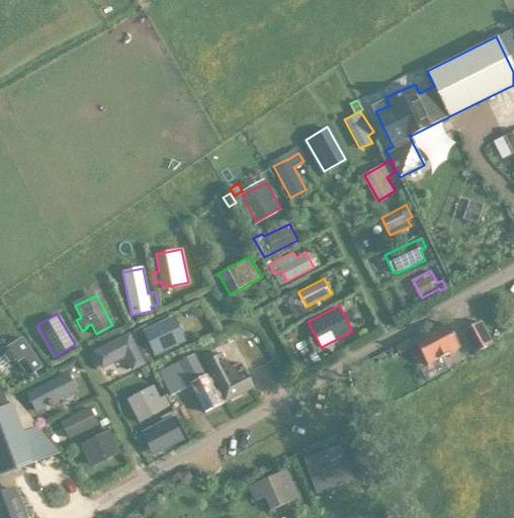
[(174,315),(145,329),(156,353),(185,339),(174,315)]
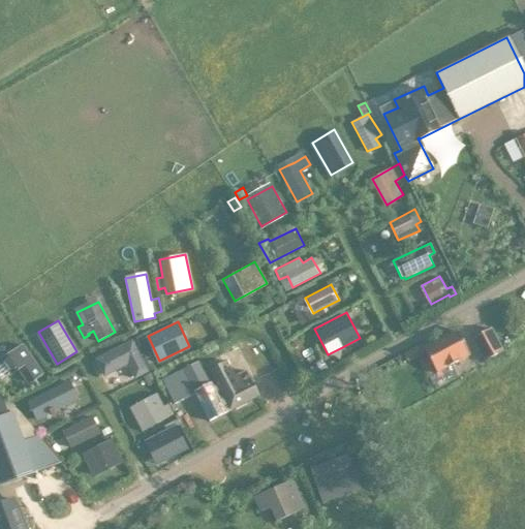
[(457,328),(425,345),(426,349),(438,371),(427,377),(434,389),(456,377),(450,365),(452,364),(471,353),(461,336),(457,328)]
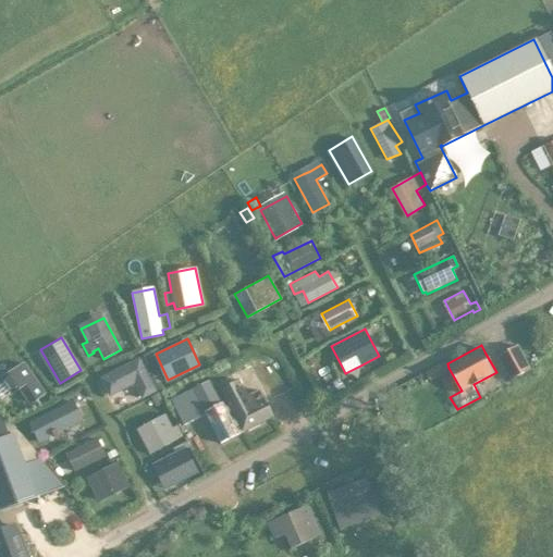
[(499,355),(512,378),(530,368),(518,345),(499,355)]
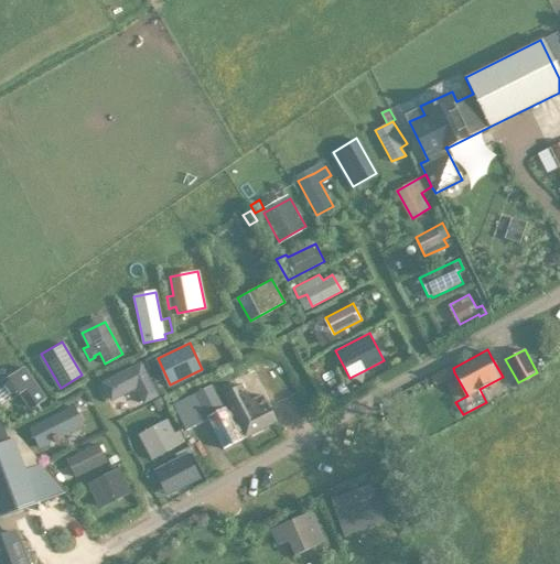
[(142,360),(101,380),(111,399),(137,387),(144,402),(160,394),(159,393),(161,391),(154,379),(152,380),(142,360)]
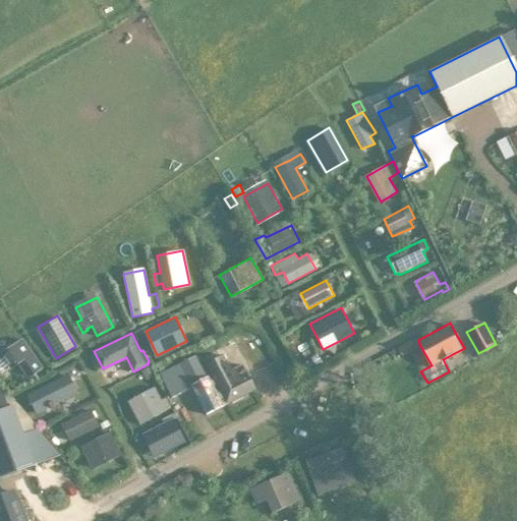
[(401,354),(419,344),(415,336),(397,345),(401,354)]
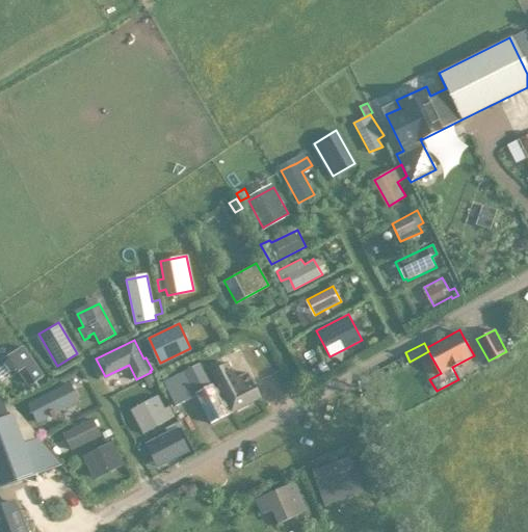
[(0,366),(0,377),(2,381),(19,370),(28,384),(43,374),(23,345),(11,353),(9,351),(0,356),(0,357),(1,360),(0,360),(0,366)]
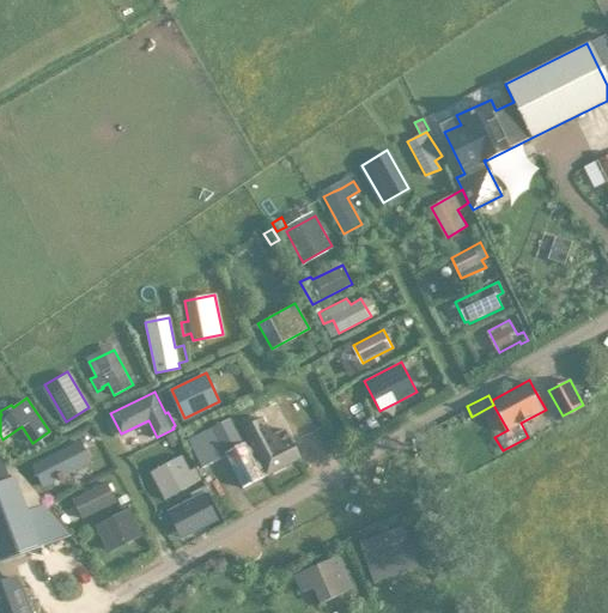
[(374,417),(366,422),(371,430),(378,425),(374,417)]
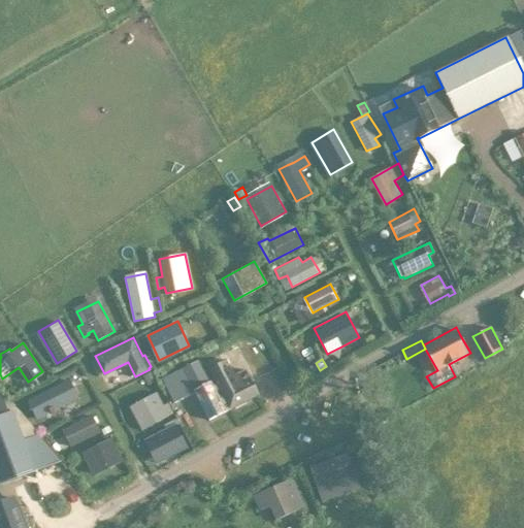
[(162,378),(174,401),(195,390),(209,419),(227,409),(215,382),(211,383),(198,360),(183,368),(162,378)]
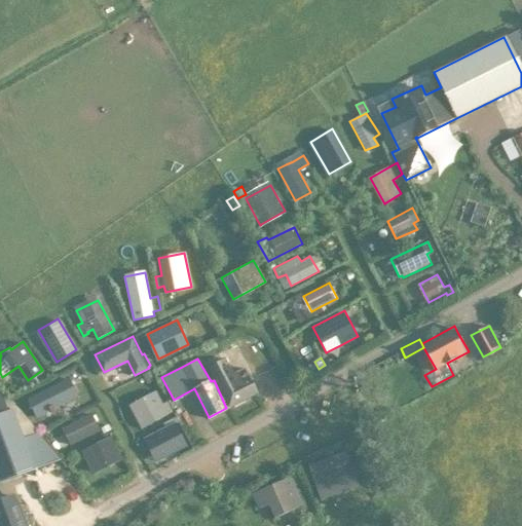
[(209,367),(230,406),(257,393),(244,369),(237,373),(226,359),(209,367)]
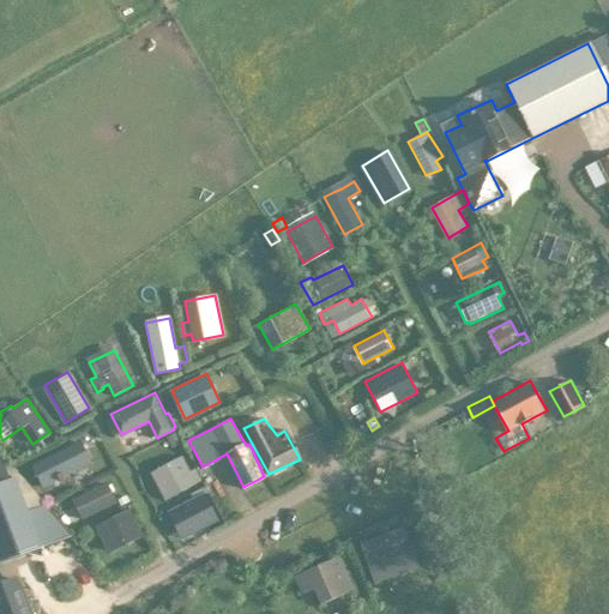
[(175,432),(166,437),(170,445),(179,441),(175,432)]
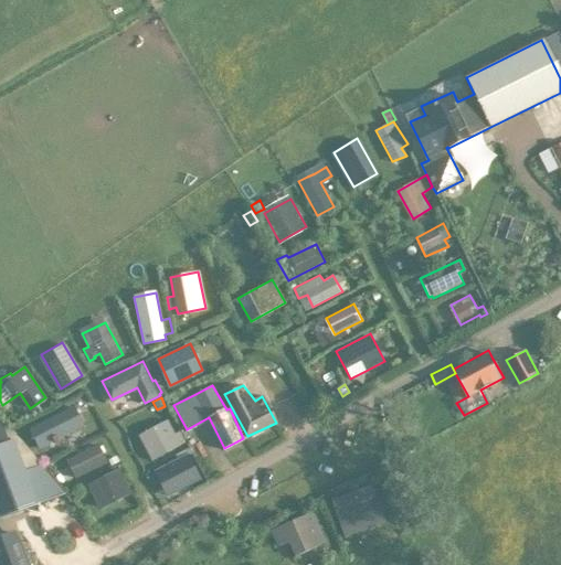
[(67,412),(30,430),(39,447),(53,439),(54,443),(59,440),(57,437),(75,427),(67,412)]
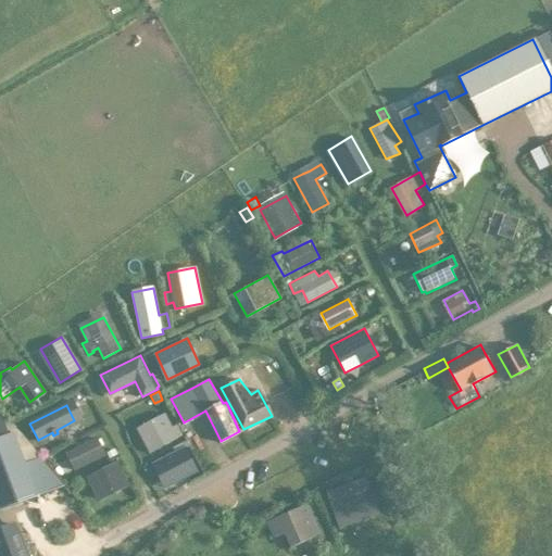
[(0,412),(0,411),(0,508),(63,485),(40,456),(16,426),(0,412)]
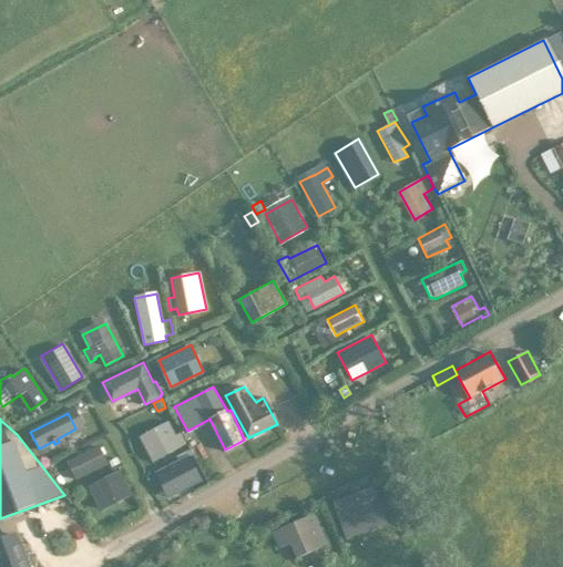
[(152,462),(182,445),(169,421),(141,436),(152,462)]
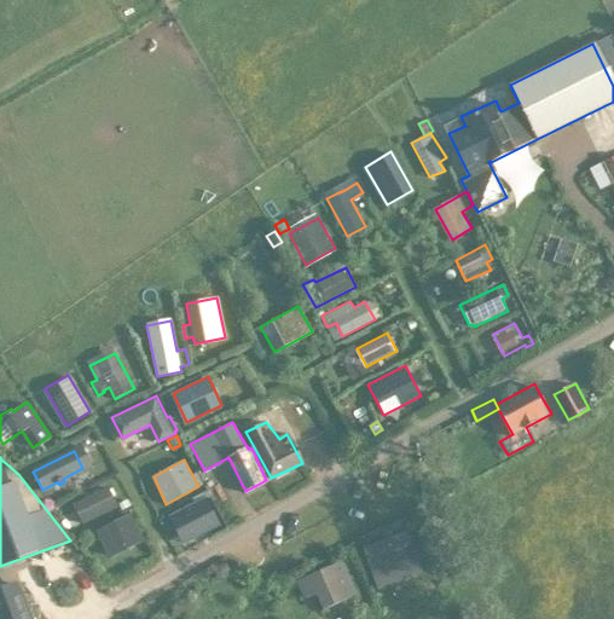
[(74,503),(84,522),(119,505),(109,486),(74,503)]
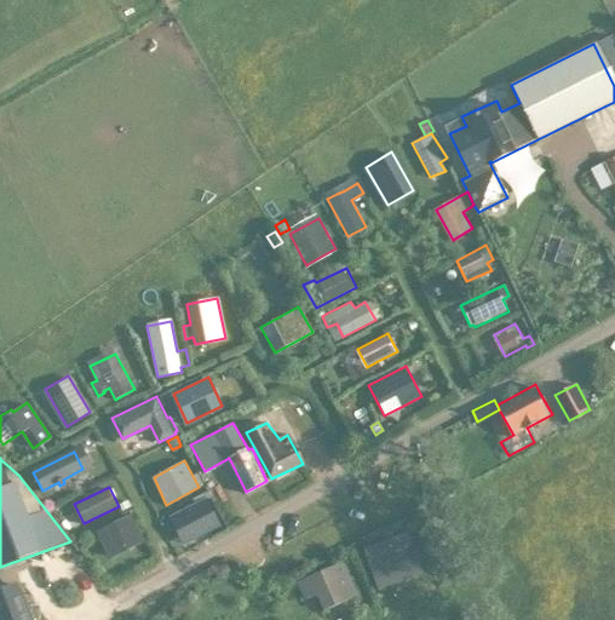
[(127,499),(119,503),(122,509),(131,505),(127,499)]
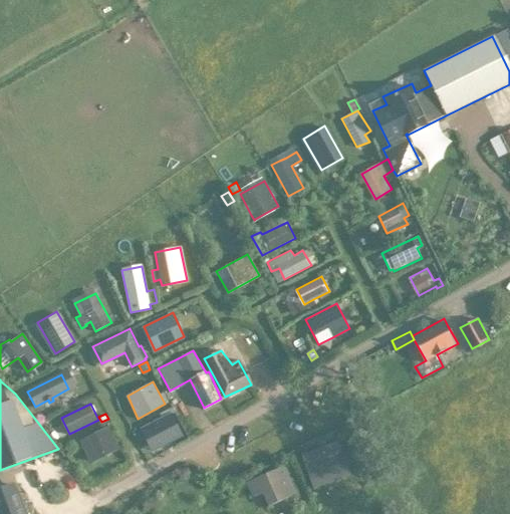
[(181,434),(171,414),(141,429),(149,444),(162,438),(164,443),(181,434)]
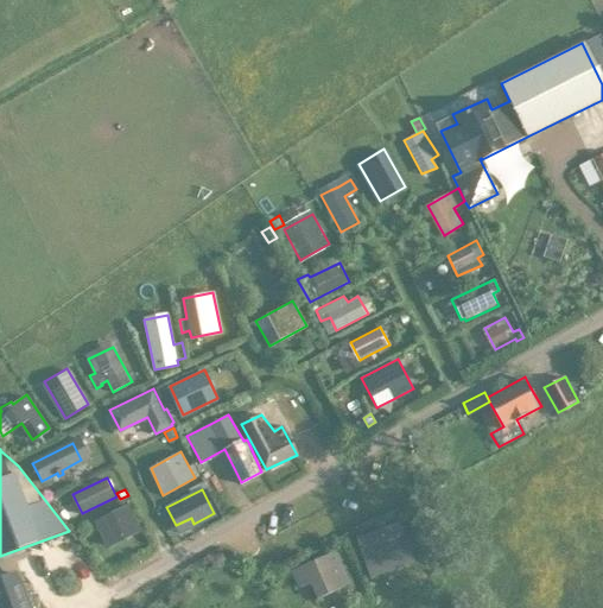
[(143,531),(128,504),(94,521),(107,549),(143,531)]
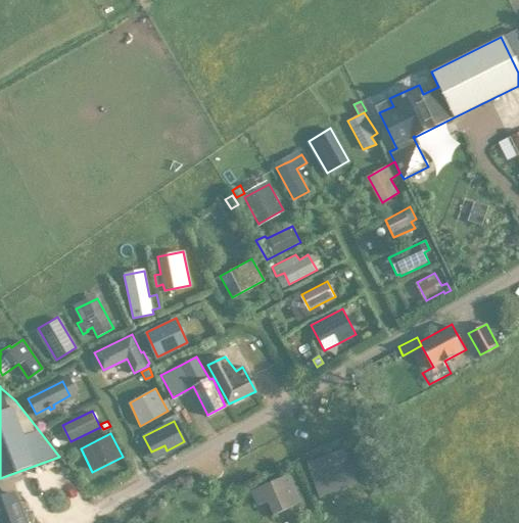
[(315,460),(308,462),(319,495),(331,491),(330,487),(354,479),(343,449),(325,456),(315,460)]
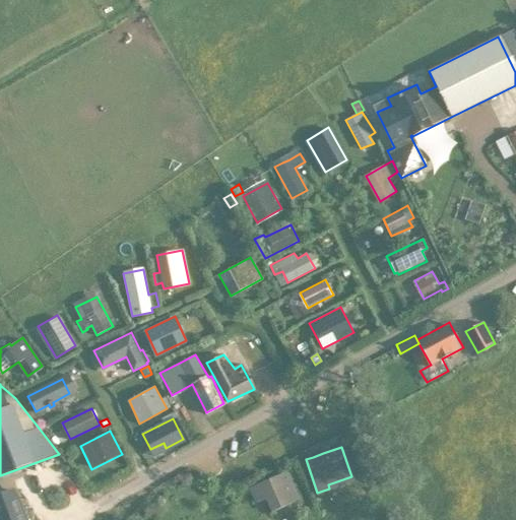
[(287,470),(249,488),(255,503),(265,498),(271,511),(300,499),(287,470)]
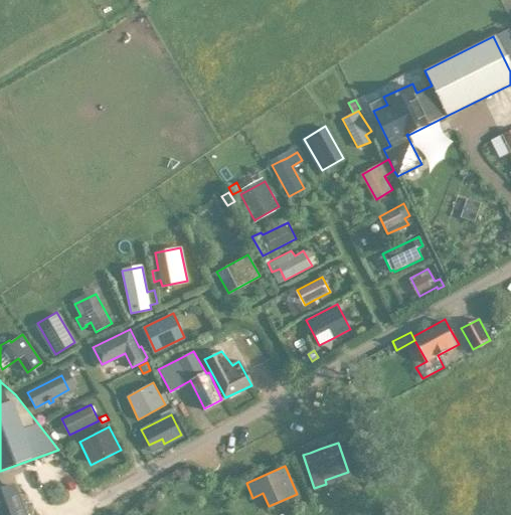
[(0,490),(0,514),(24,514),(14,485),(0,490)]
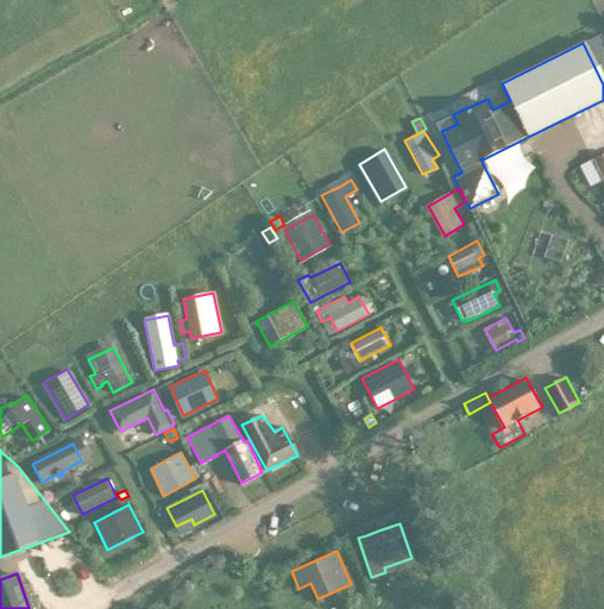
[(365,590),(357,594),(362,604),(370,601),(365,590)]
